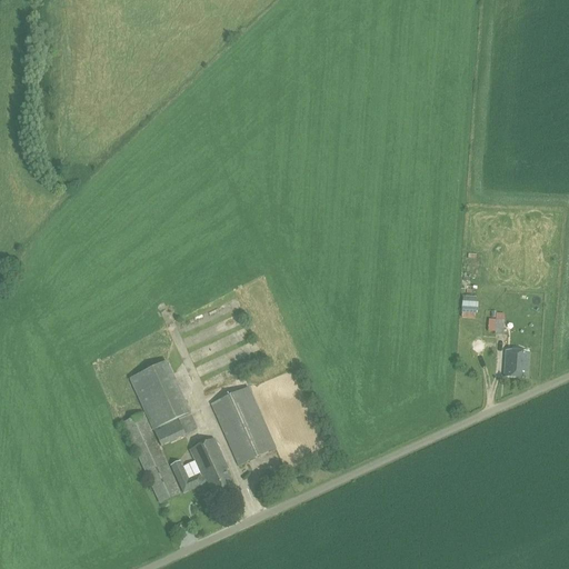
[(496,320),(495,335),(503,336),(503,321),(496,320)]
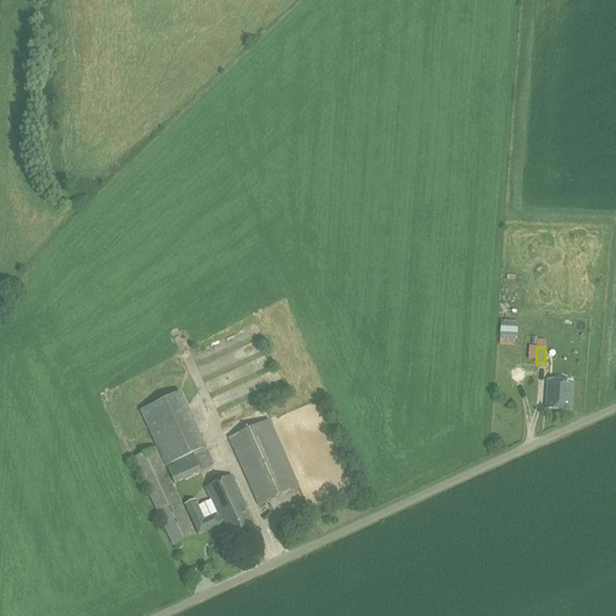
[(548,380),(545,410),(572,412),(573,383),(548,380)]
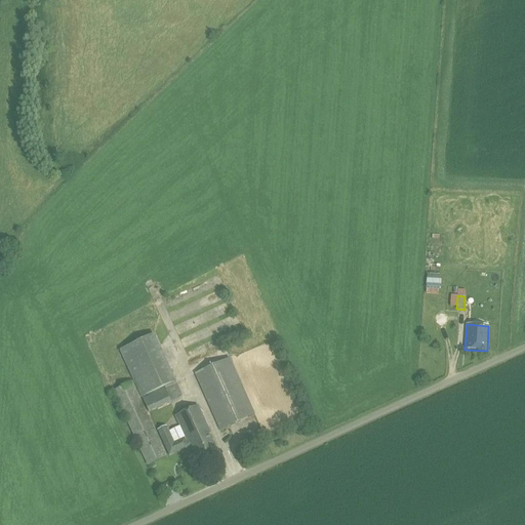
[(176,381),(155,334),(119,350),(133,381),(140,398),(142,397),(176,381)]
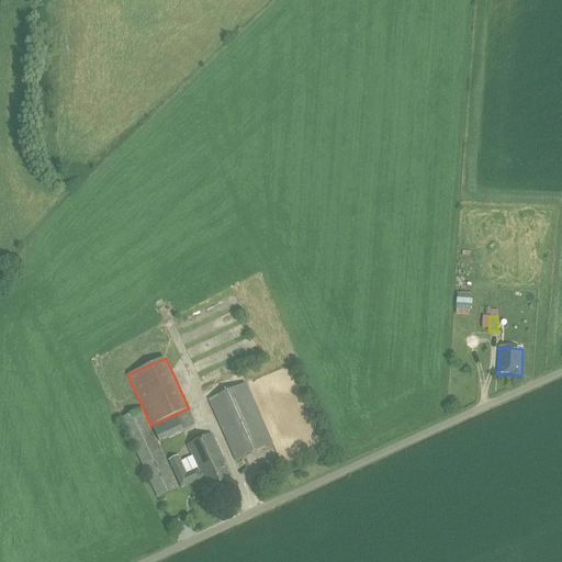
[(209,401),(235,462),(273,445),(246,383),(209,401)]
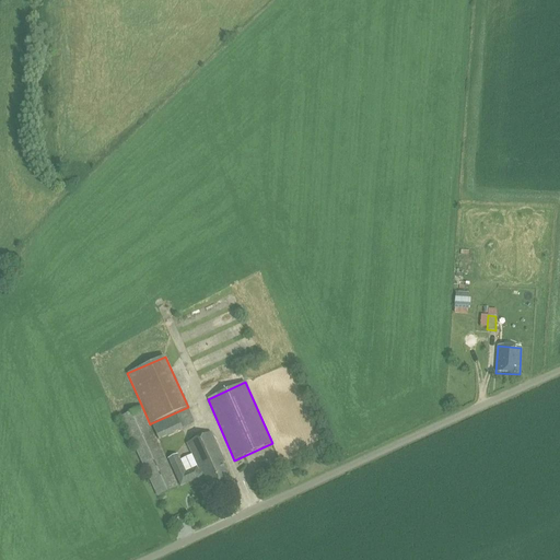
[(142,407),(119,418),(146,473),(156,498),(178,487),(172,473),(159,444),(150,424),(142,407)]
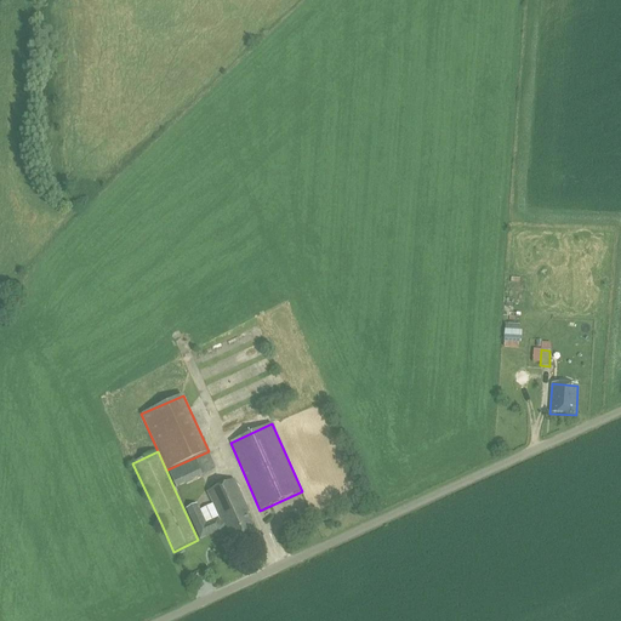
[(209,451),(167,469),(176,488),(177,488),(214,471),(216,468),(209,451)]
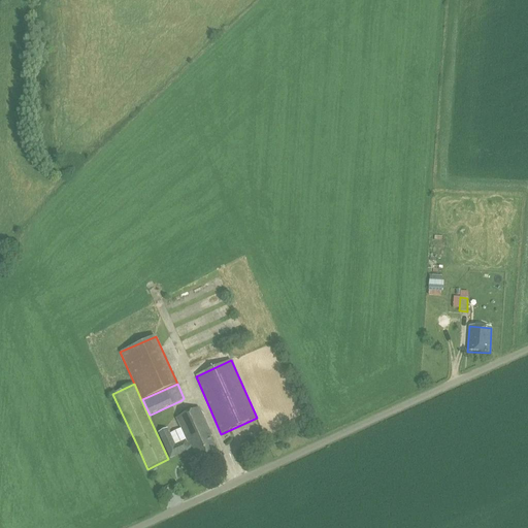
[(158,433),(170,459),(193,448),(199,463),(219,454),(211,437),(212,436),(199,407),(176,419),(187,439),(175,444),(168,428),(158,433)]
